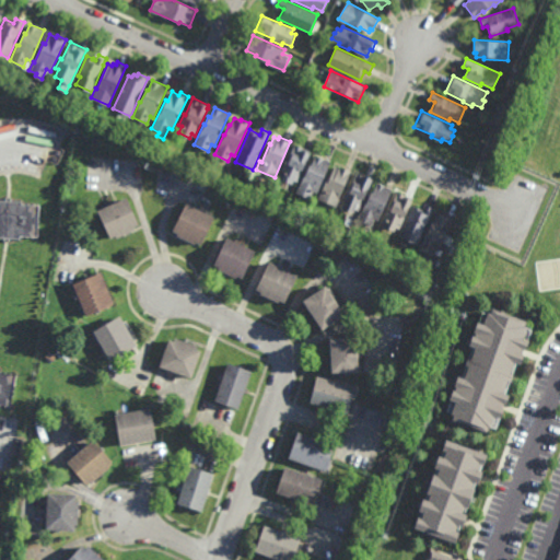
[(298,182),(293,179),(291,185),(280,179),(283,171),(281,170),(286,160),(287,161),(294,142),(306,148),(306,149),(311,151),(298,182)]
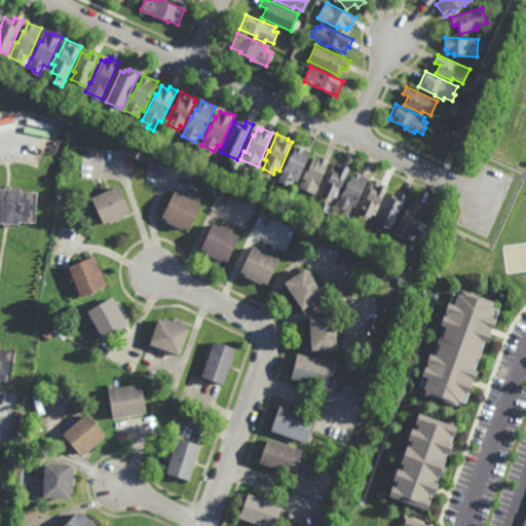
[(298,181),(294,180),(292,187),(277,181),(286,163),(287,163),(291,153),(293,153),(296,145),(310,151),(298,181)]
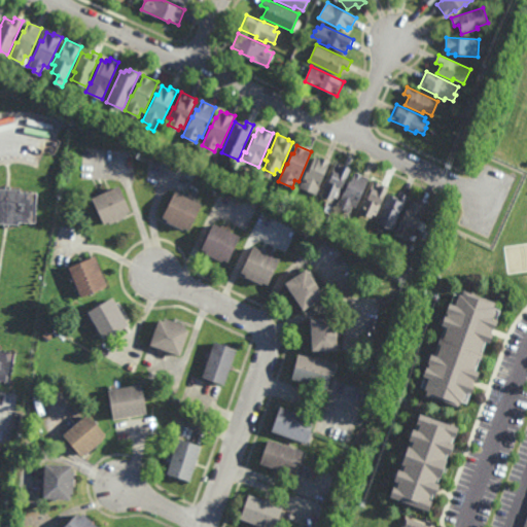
[(330,161),(316,195),(299,186),(303,178),(303,179),(310,162),(312,163),(315,155),(318,156),(319,155),(330,161)]
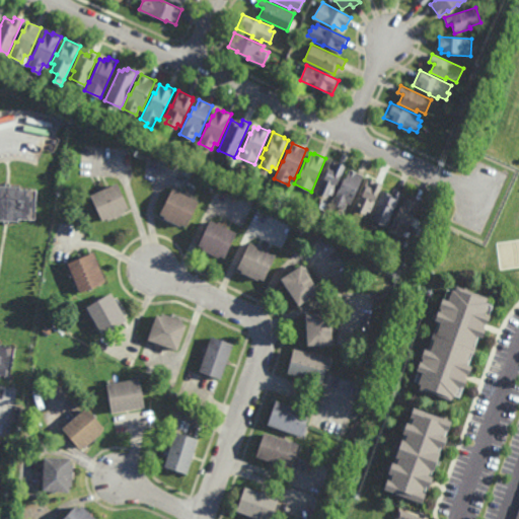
[(337,162),(338,160),(346,164),(332,195),(329,194),(327,198),(316,193),(319,186),(317,184),(321,174),(323,175),(330,159),(337,162)]
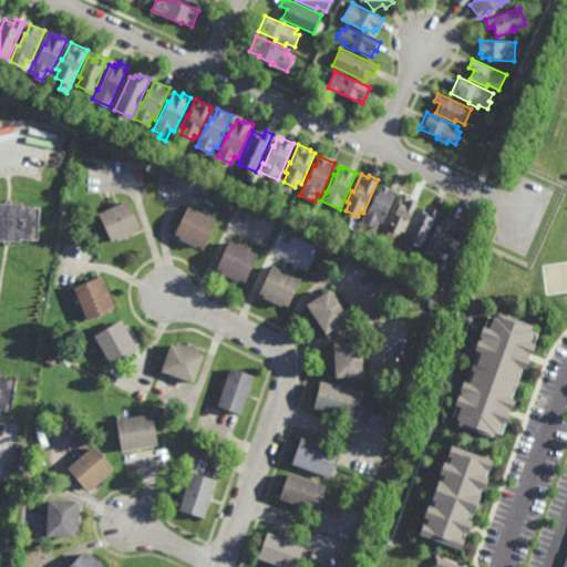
[(383,223),(379,220),(375,227),(361,222),(366,213),(367,214),(371,202),(372,203),(377,194),(378,194),(382,184),(398,191),(383,223)]
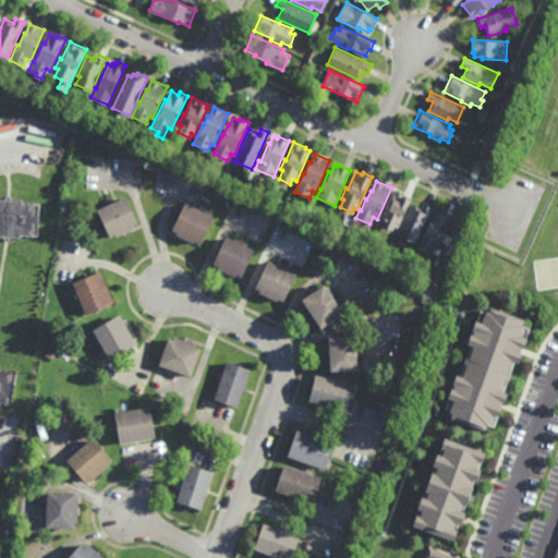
[(398,228),(395,226),(393,230),(381,223),(384,218),(381,217),(386,206),(388,207),(396,191),(412,198),(398,228)]
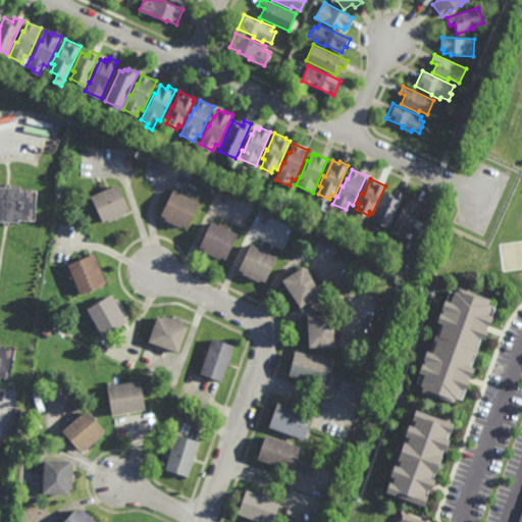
[(108,221),(107,219),(103,221),(91,196),(117,181),(131,208),(124,211),(125,213),(108,221)]
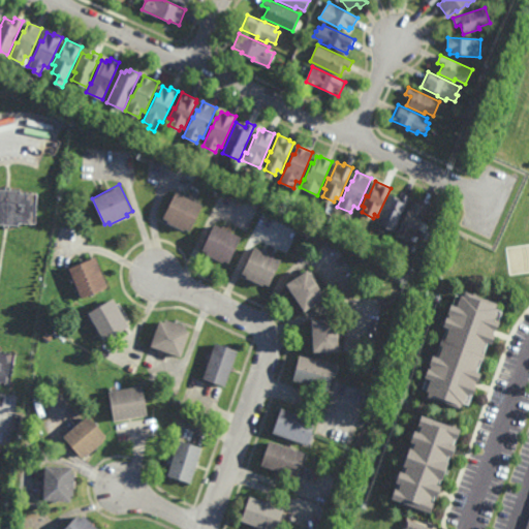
[(22,187),(22,191),(37,191),(36,222),(20,221),(20,224),(9,223),(9,227),(4,227),(4,224),(0,223),(0,187),(6,187),(6,185),(10,185),(10,187),(22,187)]
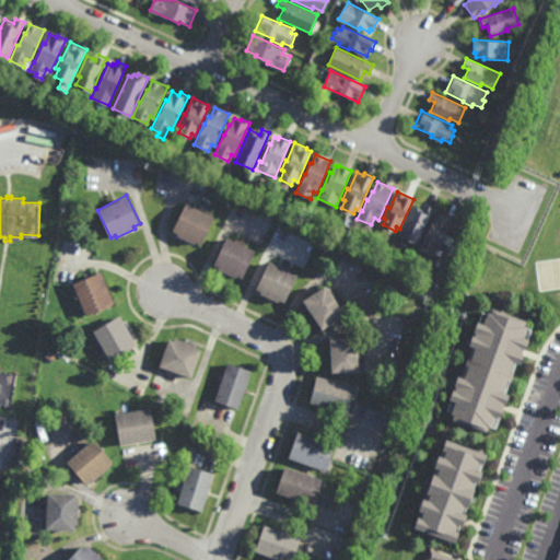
[(201,243),(197,241),(195,244),(177,234),(178,232),(173,229),(186,201),(214,216),(201,243)]
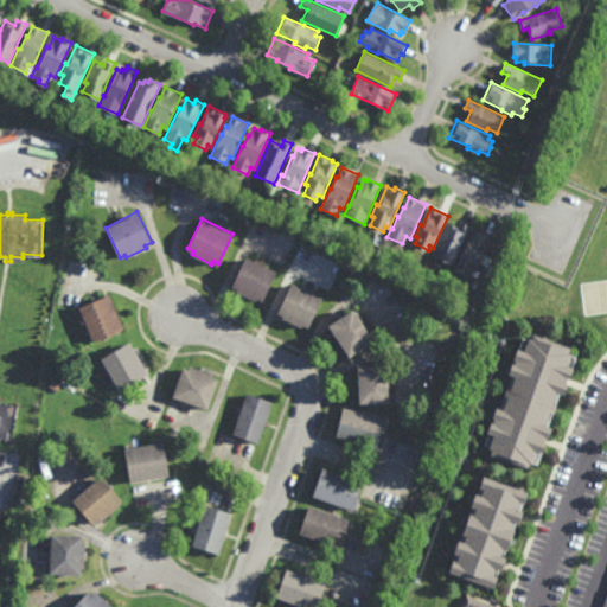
[(452,266),(443,261),(440,269),(430,264),(434,259),(432,257),(448,222),(459,228),(461,222),(470,225),(452,266)]
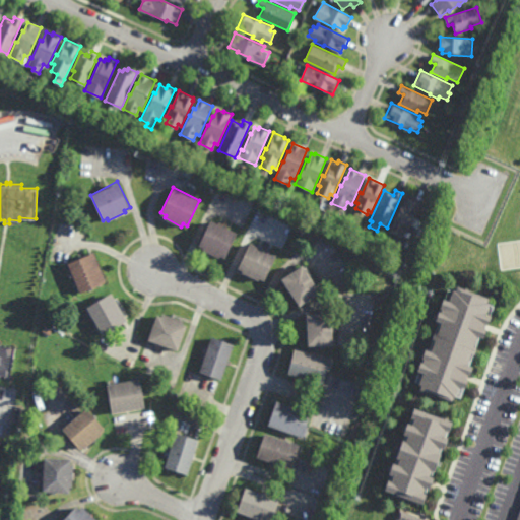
[(414,201),(415,198),(423,202),(408,232),(405,231),(402,238),(388,232),(396,214),(397,214),(401,205),(402,205),(406,197),(414,201)]
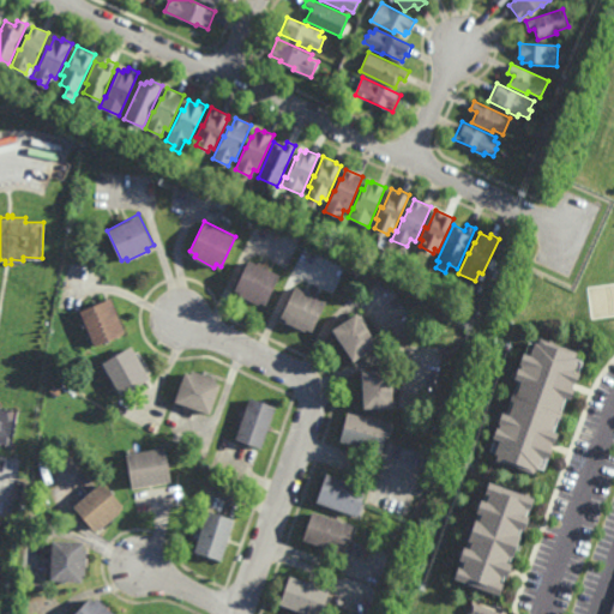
[(266,304),(260,301),(259,304),(240,294),(241,292),(235,289),(250,258),(281,274),(266,304)]
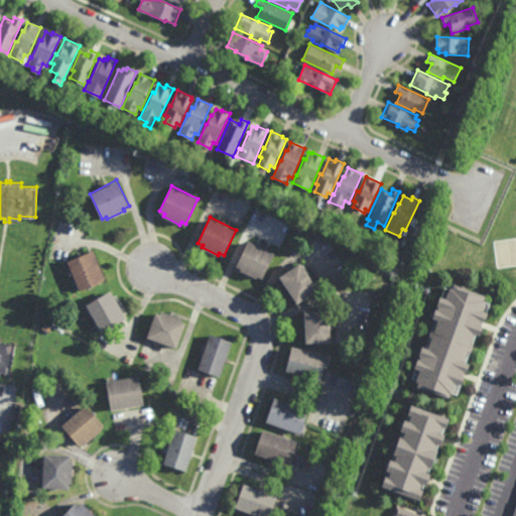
[(262,278),(258,276),(257,278),(240,270),(242,267),(236,265),(248,239),(275,252),(262,278)]
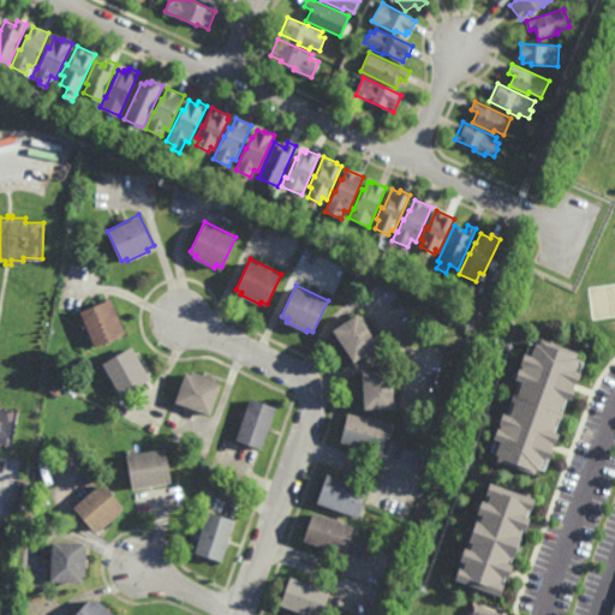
[(95,345),(81,310),(112,298),(125,333),(95,345)]
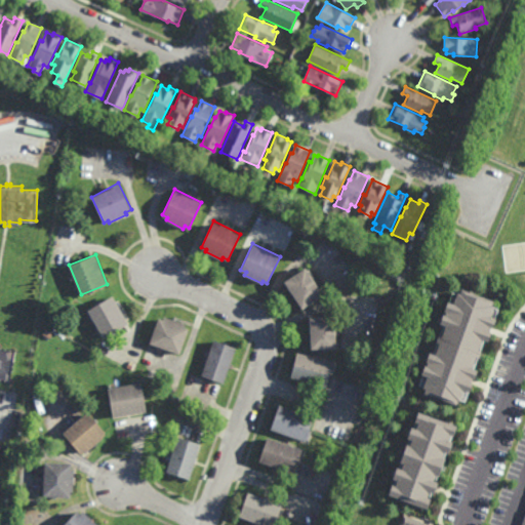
[(309,269),(310,268),(312,272),(311,273),(320,286),(321,285),(324,290),(323,290),(325,293),(303,308),(284,281),(307,266),(309,269)]
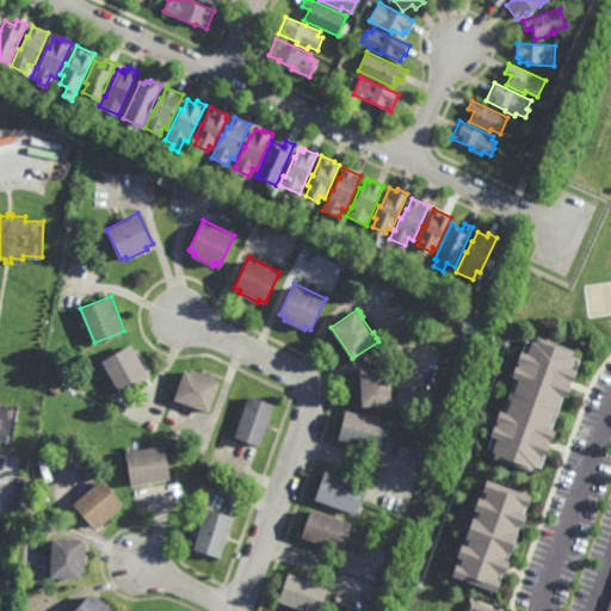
[(579,353),(526,335),(486,455),(539,473),(579,353)]
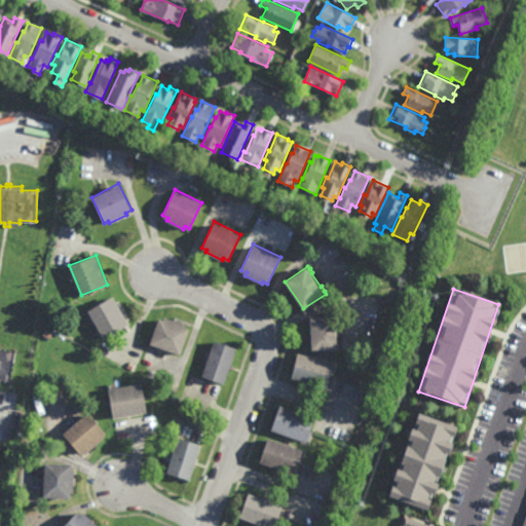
[(104,338),(87,309),(113,296),(128,324),(104,338)]
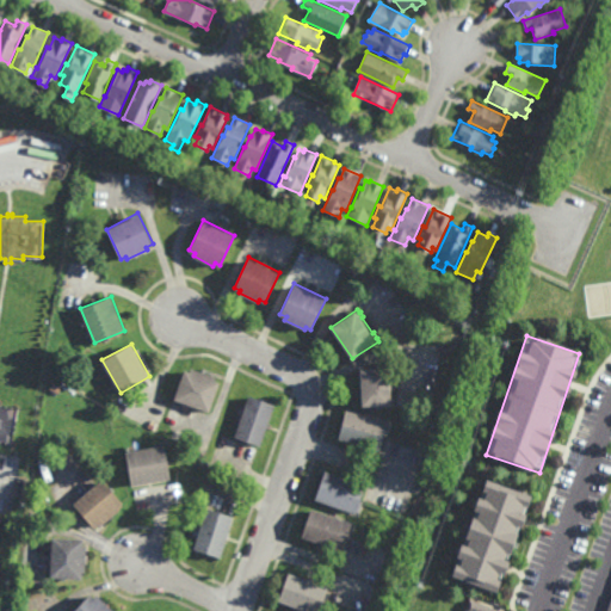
[(363,405),(363,366),(392,366),(393,403),(363,405)]
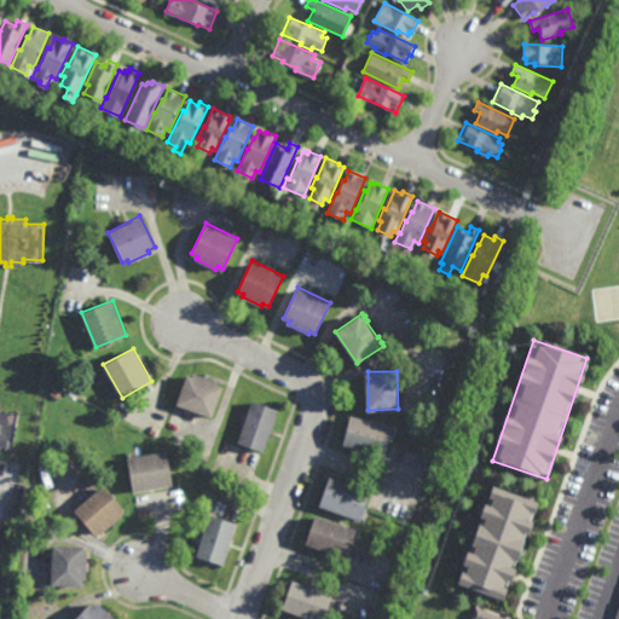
[(219,381),(218,385),(223,387),(213,417),(177,404),(186,374),(192,376),(194,372),(219,381)]
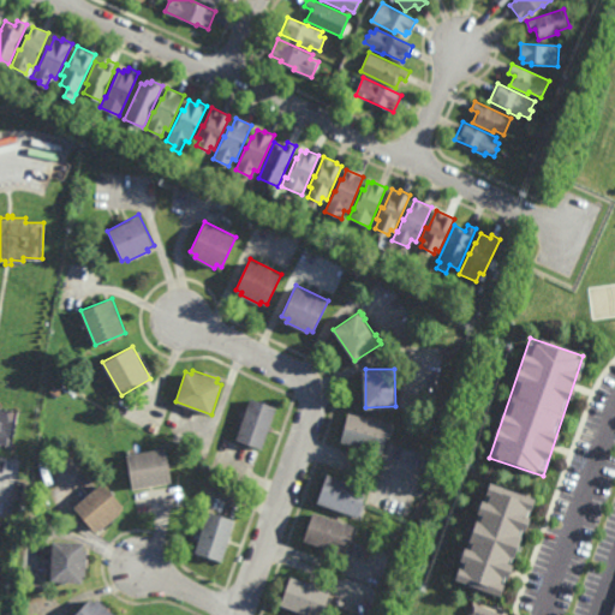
[(262,449),(236,440),(240,427),(238,425),(244,410),(246,411),(250,398),(276,407),(262,449)]
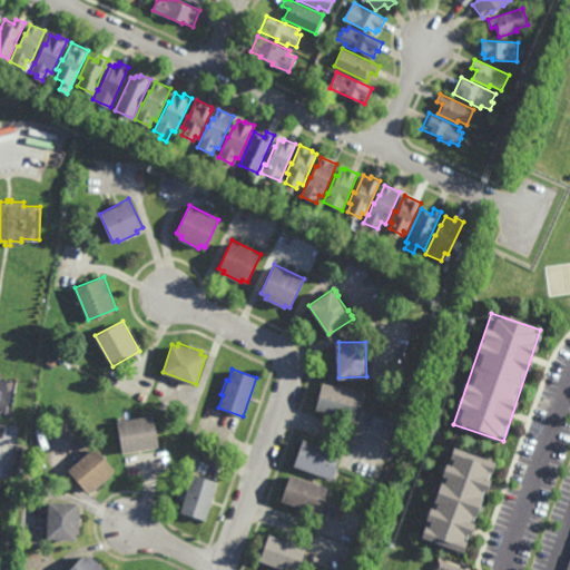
[(0,376),(17,380),(12,414),(0,412),(0,376)]
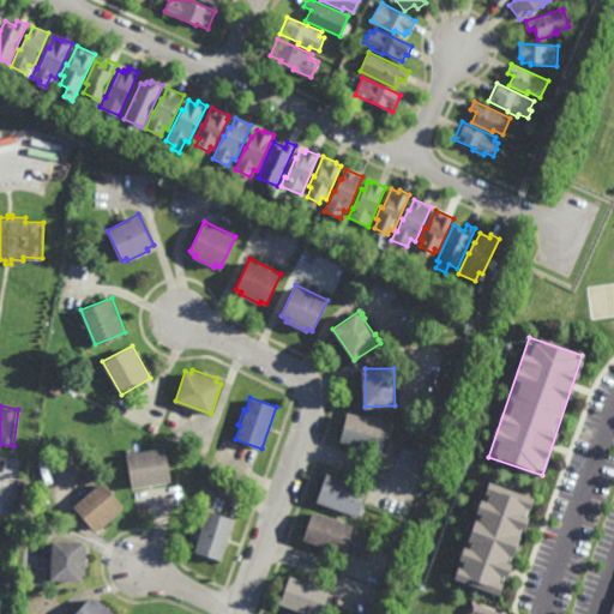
[(383,451),(341,440),(348,411),(391,422),(383,451)]
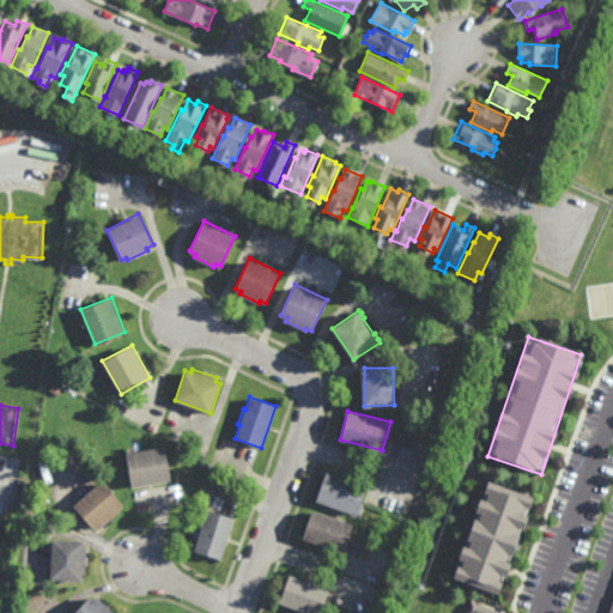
[(131,486),(125,453),(165,447),(171,480),(131,486)]
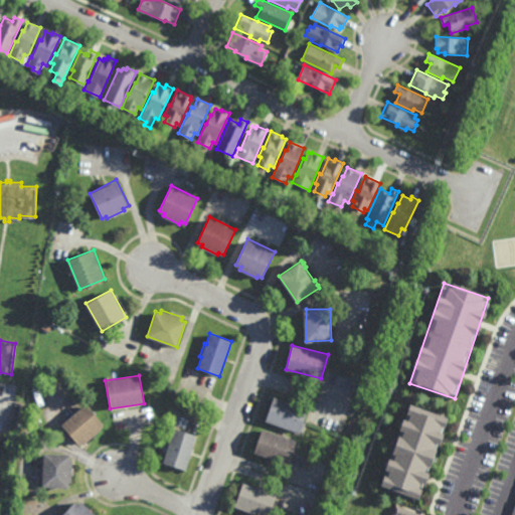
[(300,433),(267,420),(275,396),(309,408),(300,433)]
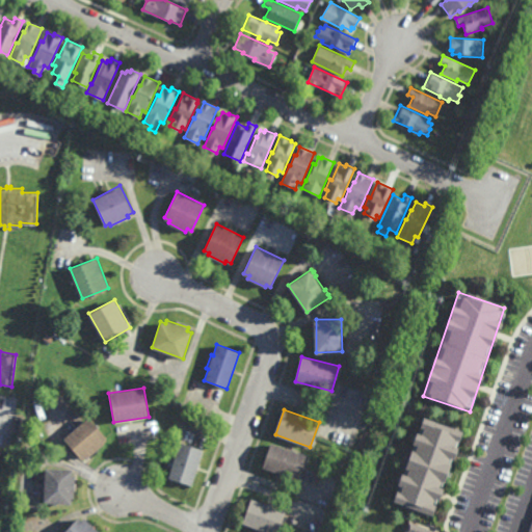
[(86,458),(85,456),(82,459),(63,439),(88,417),(107,437),(103,442),(104,443),(86,458)]
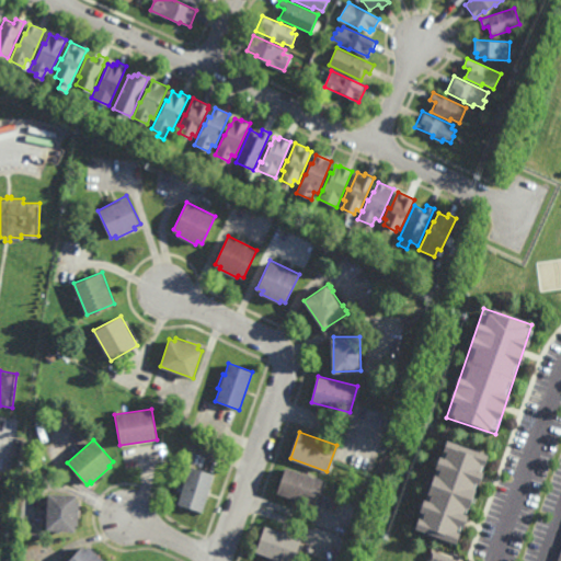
[(457,544),(487,454),(444,439),(414,529),(457,544)]
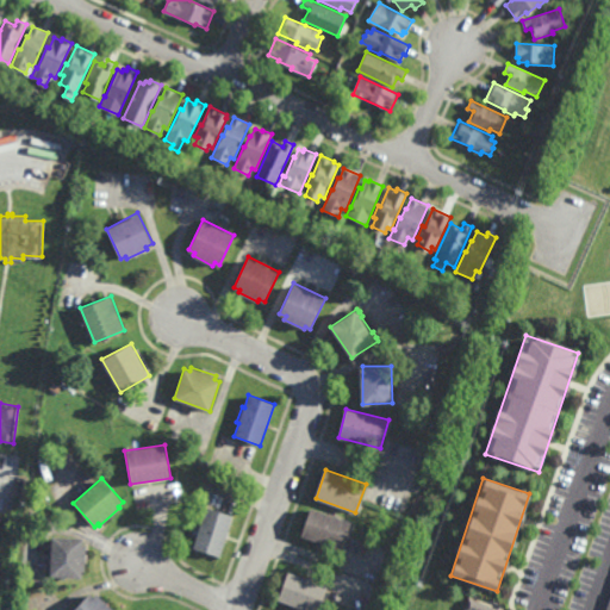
[(219,556),(193,548),(206,506),(234,515),(219,556)]
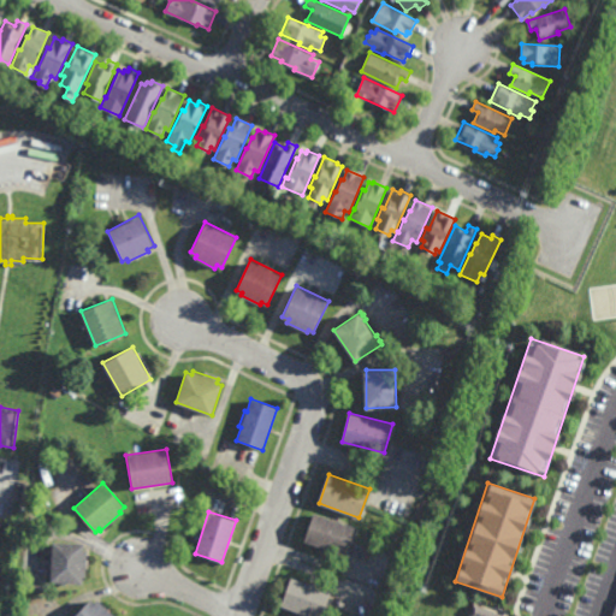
[(345,555),(304,540),(314,513),(355,527),(345,555)]
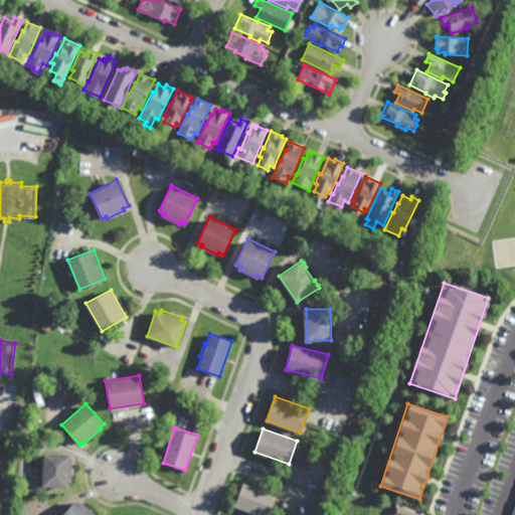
[(72,483),(69,483),(69,488),(47,487),(47,483),(43,483),(44,453),(71,454),(70,460),(73,460),(72,483)]
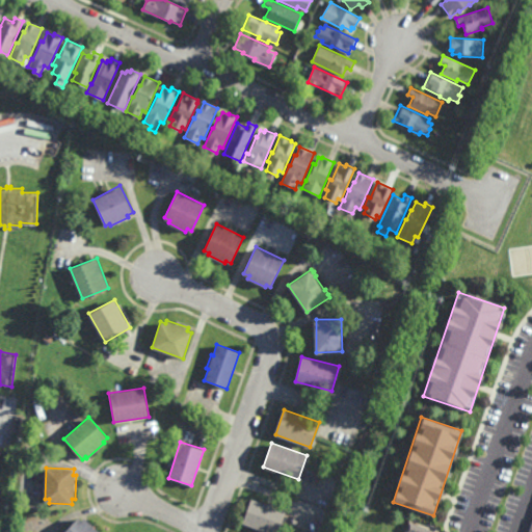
[(278,531),(266,531),(243,523),(251,499),(287,511),(278,531)]
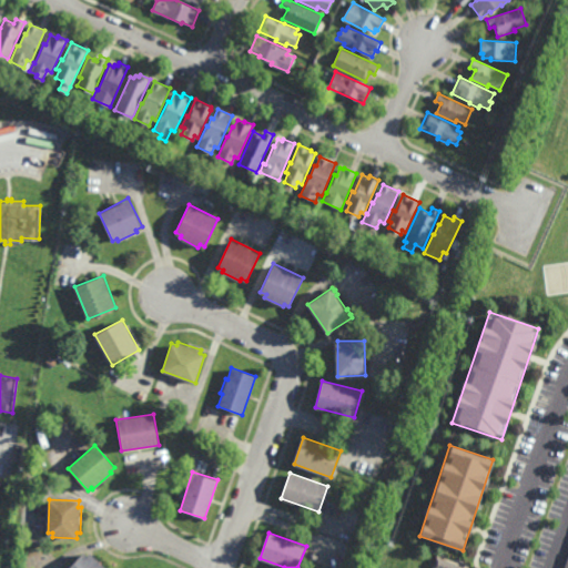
[(87,555),(89,553),(104,567),(68,567),(84,553),(87,555)]
